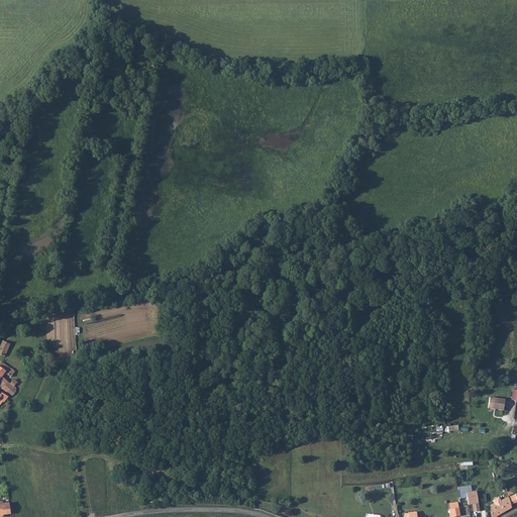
[(3,341),(0,347),(0,353),(4,356),(10,344),(3,341)]
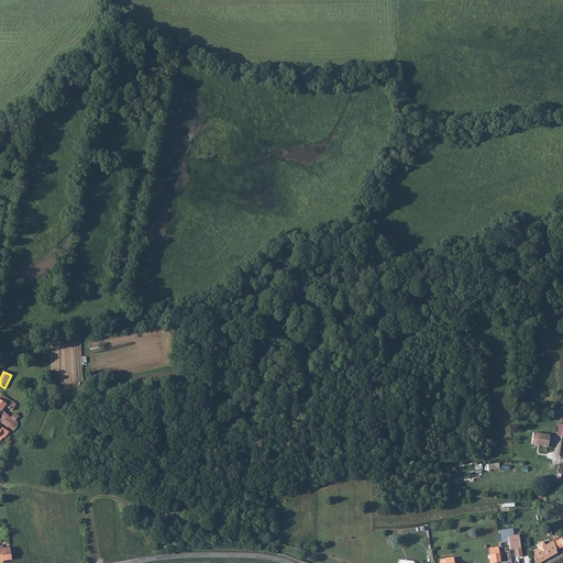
[(10,399),(6,396),(2,394),(0,395),(0,398),(7,404),(10,399)]
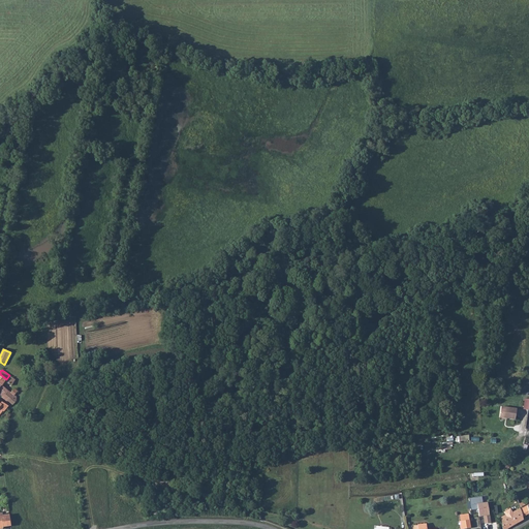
[(2,385),(0,382),(0,394),(2,396),(1,397),(9,402),(9,401),(13,404),(17,401),(17,396),(14,395),(2,385)]
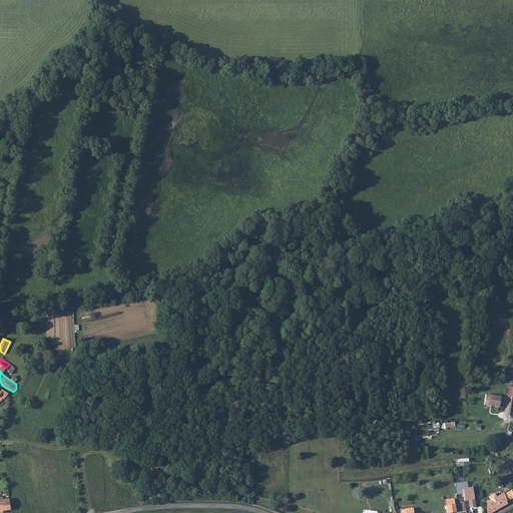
[(0,401),(2,398),(3,399),(9,393),(2,389),(1,391),(0,390),(0,401)]
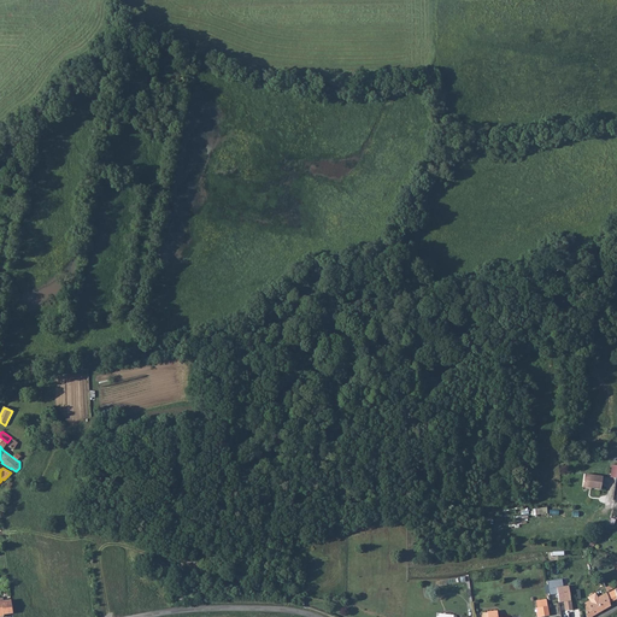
[(585,474),(582,486),(601,489),(603,477),(585,474)]
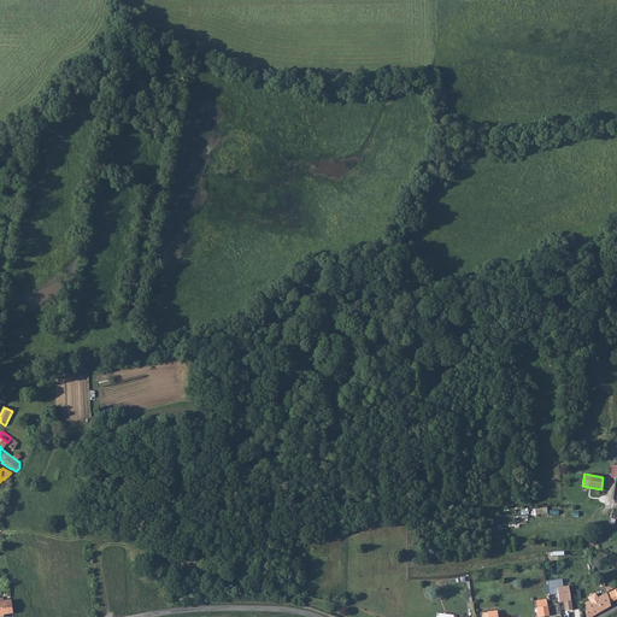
[(564,611),(571,610),(568,586),(563,586),(562,579),(546,581),(548,595),(557,594),(558,603),(563,603),(564,611)]
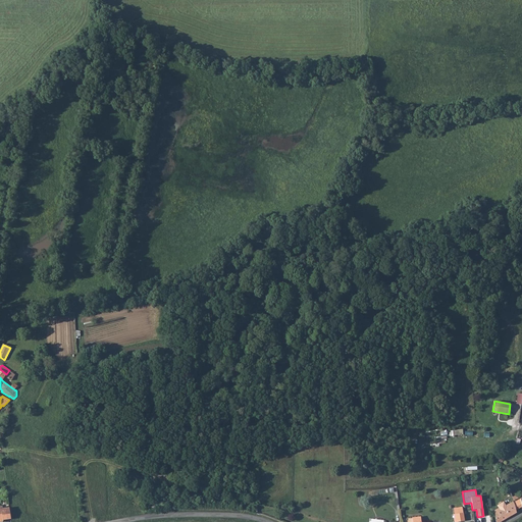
[(494,511),(496,521),(499,521),(516,512),(514,503),(513,502),(511,503),(512,505),(502,510),(501,507),(497,508),(497,510),(494,511)]
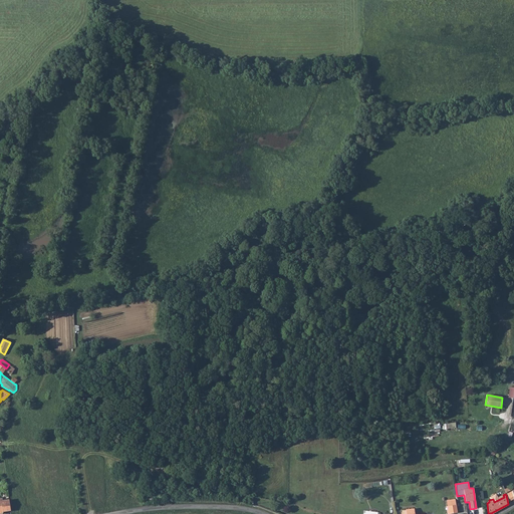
[(447,506),(446,506),(447,513),(448,513),(457,513),(455,499),(447,500),(447,506)]
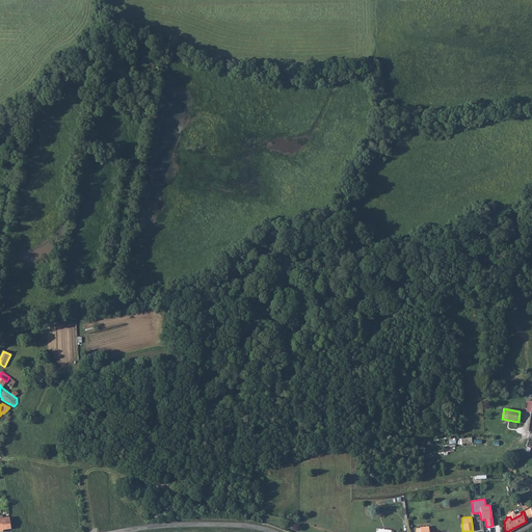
[(0,530),(2,530),(2,531),(11,530),(9,519),(3,520),(2,517),(0,517),(0,530)]
